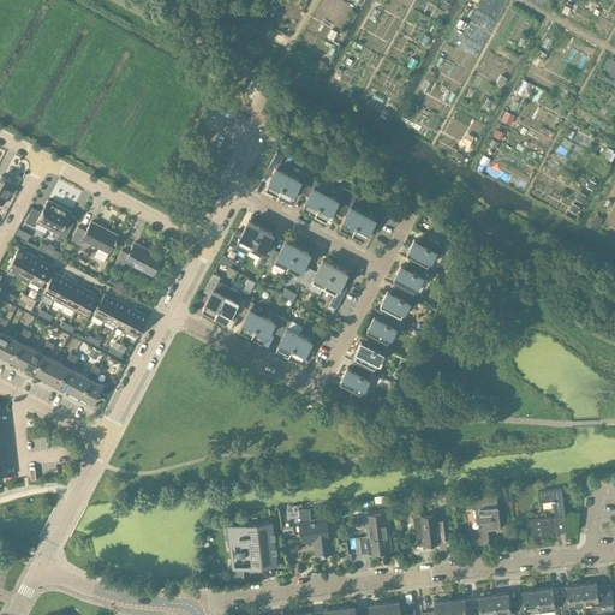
[(281,142),(276,151),(284,155),(288,145),(282,142),(281,142)]
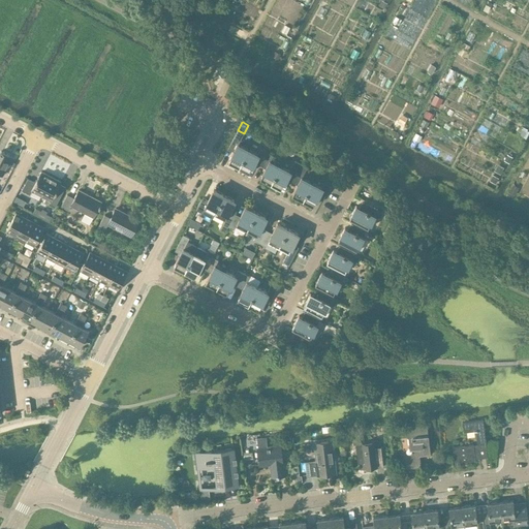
[(227,162),(239,167),(249,148),(239,143),(244,133),(238,130),(229,147),(235,150),(227,162)]
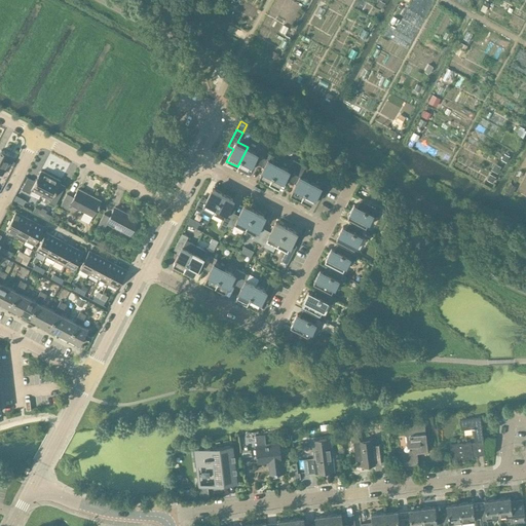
[(248,147),(237,166),(248,172),(254,159),(259,162),(265,151),(259,148),(257,152),(248,147)]
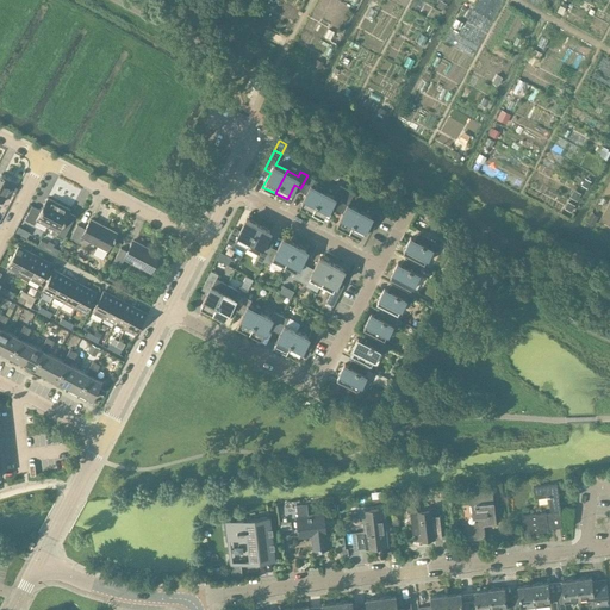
[(0,200),(2,203),(10,190),(12,185),(14,180),(1,174),(0,176),(0,200)]
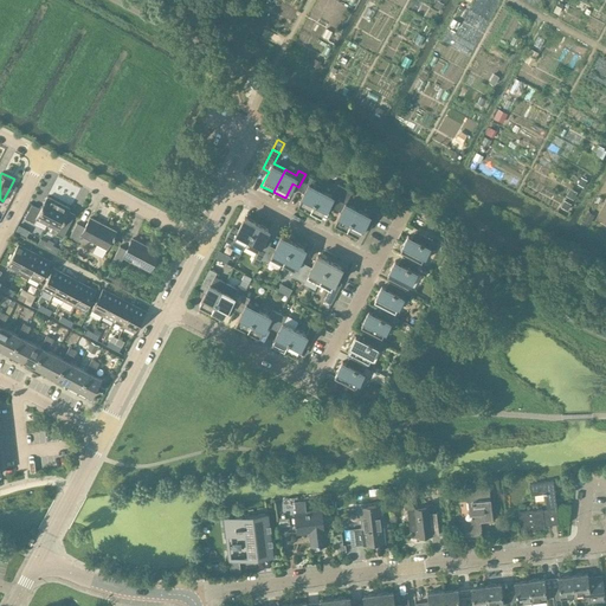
[(297,205),(309,211),(321,188),(323,184),(305,174),(298,187),(304,191),(297,205)]
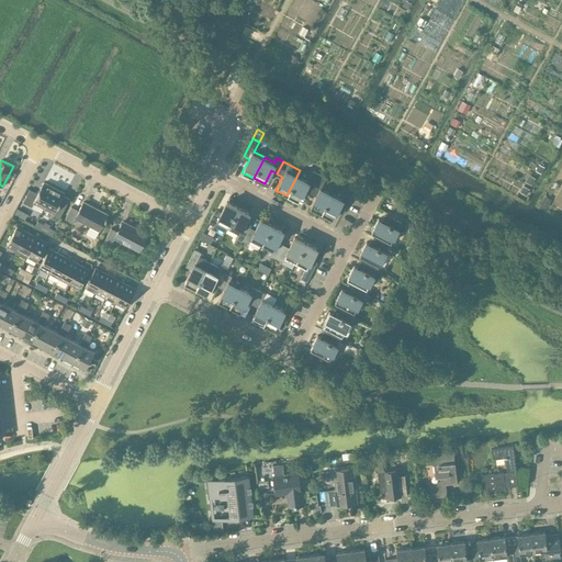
[(298,175),(287,195),(299,201),(305,188),(311,191),(321,173),(314,170),(308,180),(298,175)]
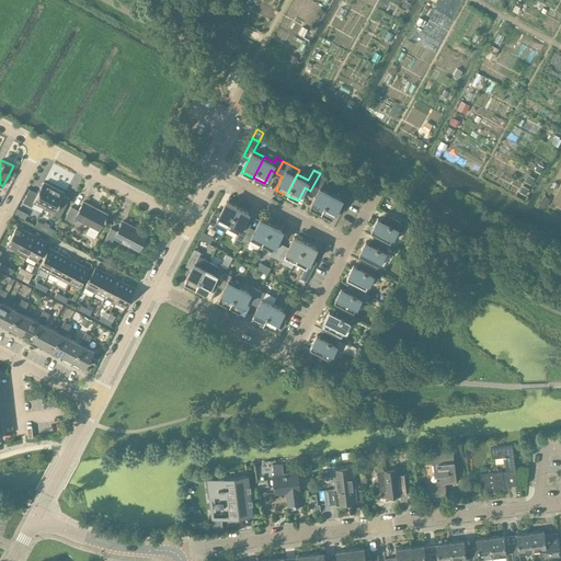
[(309,207),(320,213),(329,197),(331,192),(321,186),(325,176),(320,173),(310,191),(316,194),(309,207)]
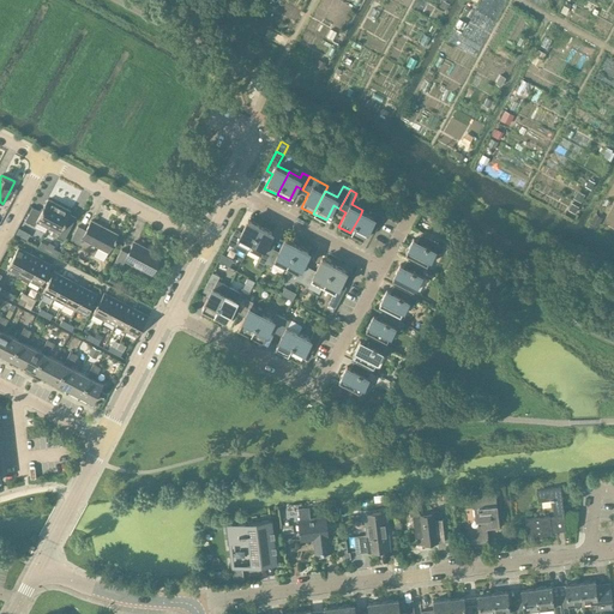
[(36,222),(48,227),(53,216),(59,205),(48,199),(41,211),(32,208),(25,221),(35,226),(36,222)]
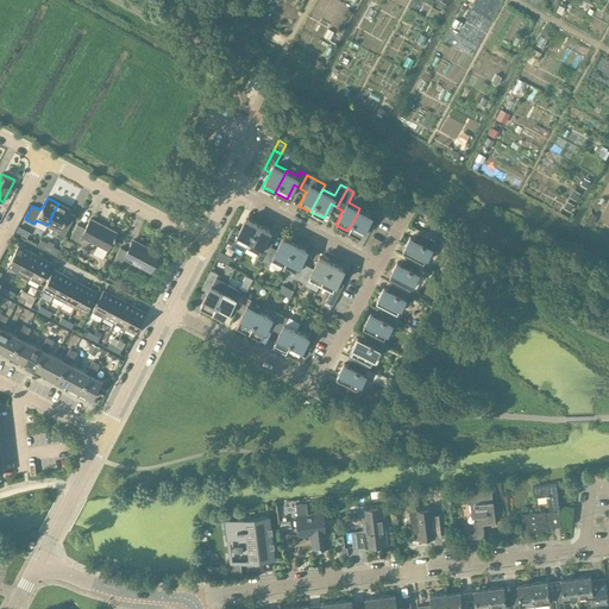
[(52,214),(48,225),(58,231),(56,236),(63,239),(70,225),(64,223),(70,209),(58,203),(52,214)]
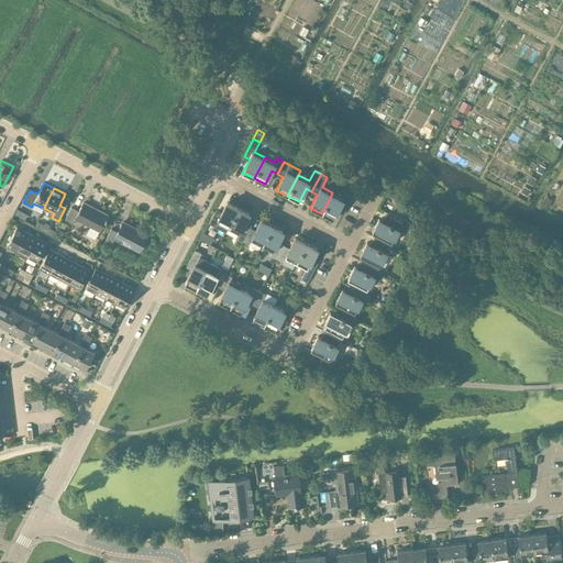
[(330,198),(321,213),(332,219),(340,206),(345,209),(352,198),(345,194),(343,198),(332,192),(330,198)]
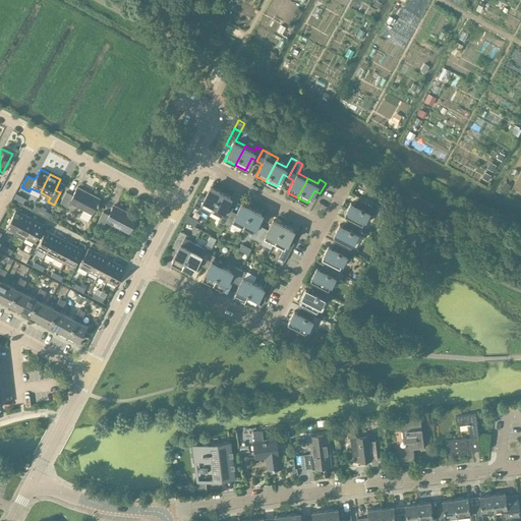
[(198,195),(192,207),(198,210),(201,206),(211,211),(221,191),(211,186),(204,198),(198,195)]
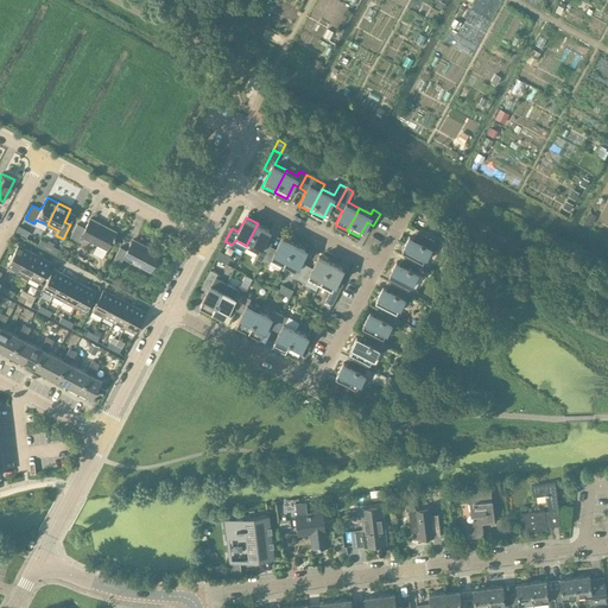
[(114,235),(116,232),(90,219),(86,228),(77,223),(70,238),(78,242),(82,236),(107,249),(113,238),(114,239),(115,236),(114,235)]
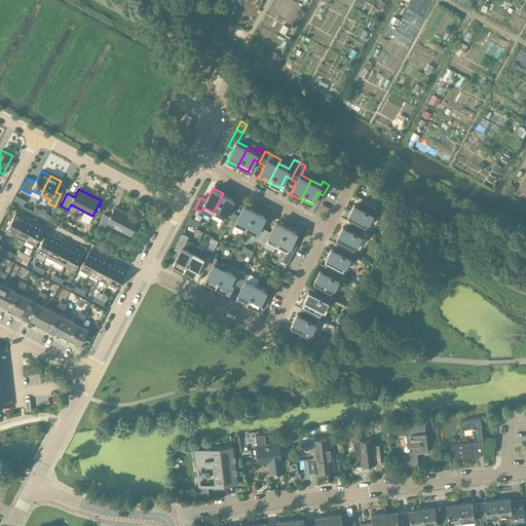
[(223,217),(220,222),(218,228),(224,231),(227,225),(232,214),(227,212),(233,199),(223,193),(213,213),(223,217)]
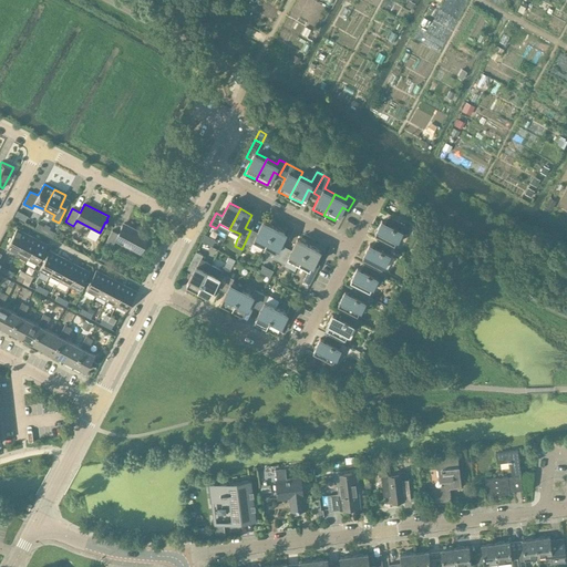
[(21,219),(24,215),(18,210),(14,216),(21,219)]
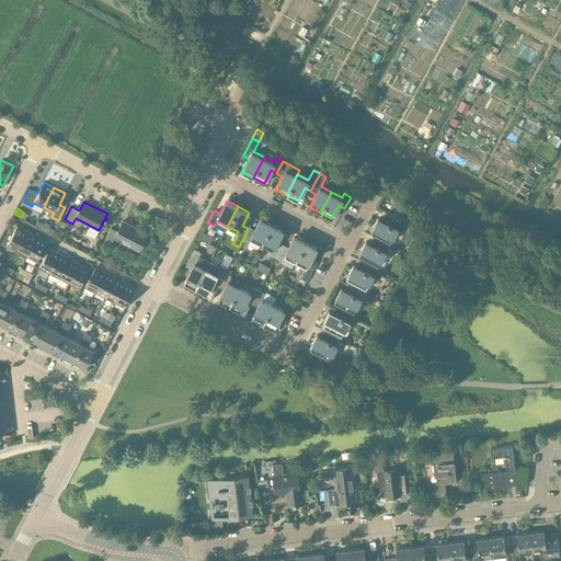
[(378,218),(373,227),(370,231),(377,235),(389,241),(390,242),(392,237),(393,237),(398,229),(402,231),(405,225),(386,215),(384,220),(378,218)]
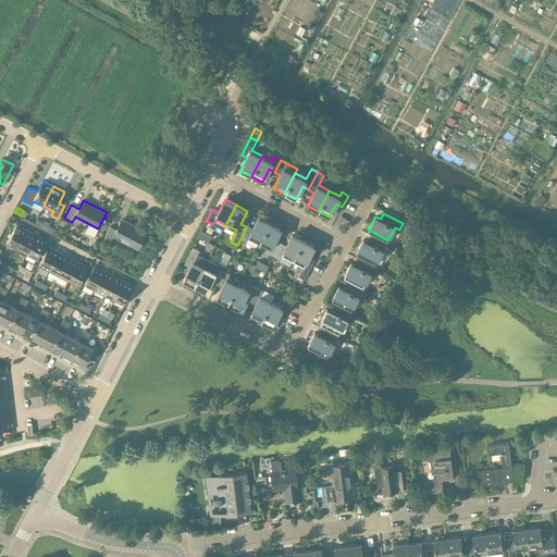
[(246,226),(240,238),(246,242),(249,237),(259,243),(270,222),(259,217),(251,230),(246,226)]
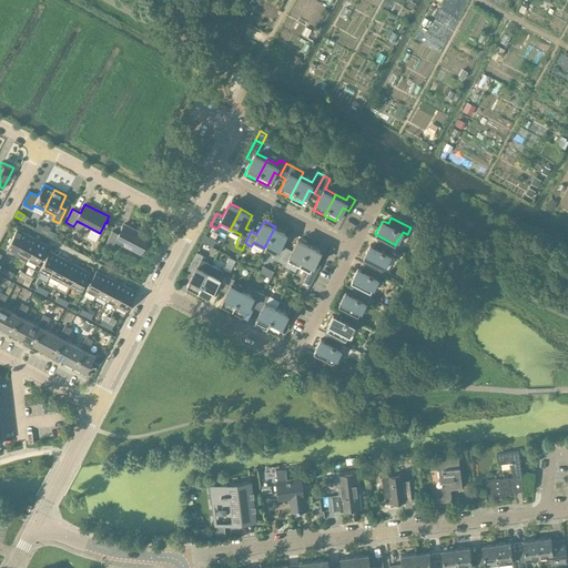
[(140,254),(149,236),(124,223),(119,234),(112,231),(105,244),(112,247),(115,241),(140,254)]
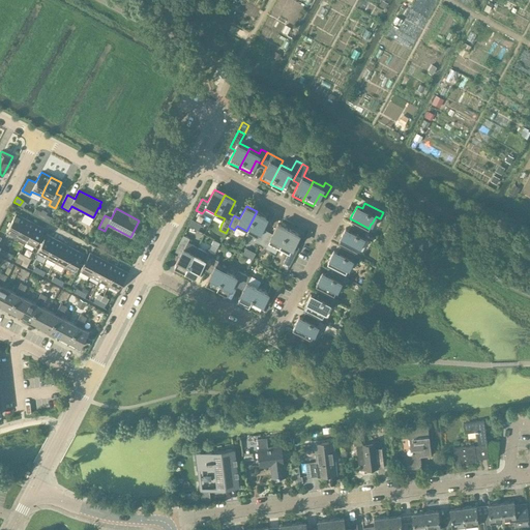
[(257,211),(246,231),(257,236),(254,240),(260,243),(266,232),(261,230),(267,217),(257,211)]
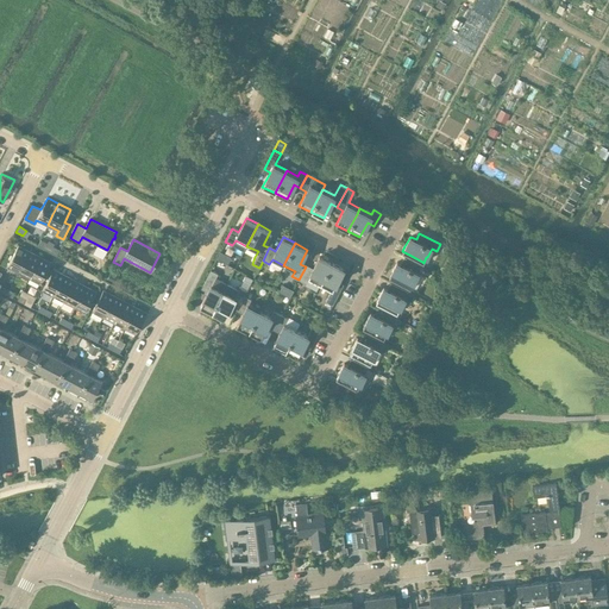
[(7,267),(18,272),(29,251),(18,245),(7,267)]
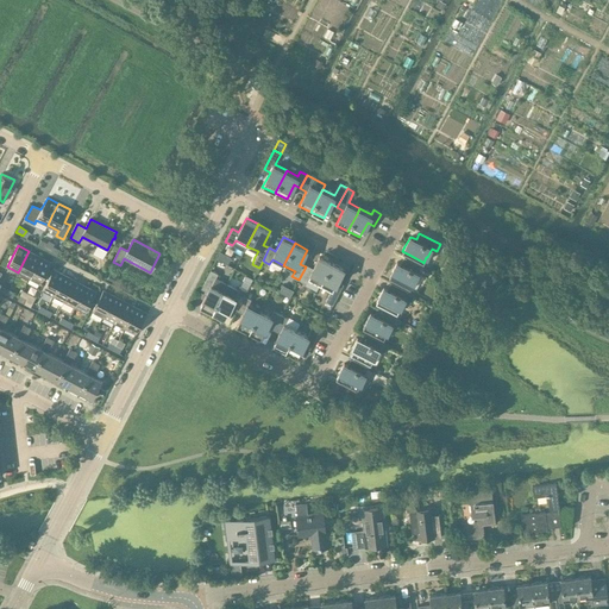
[(29,251),(18,272),(29,277),(39,257),(29,251)]
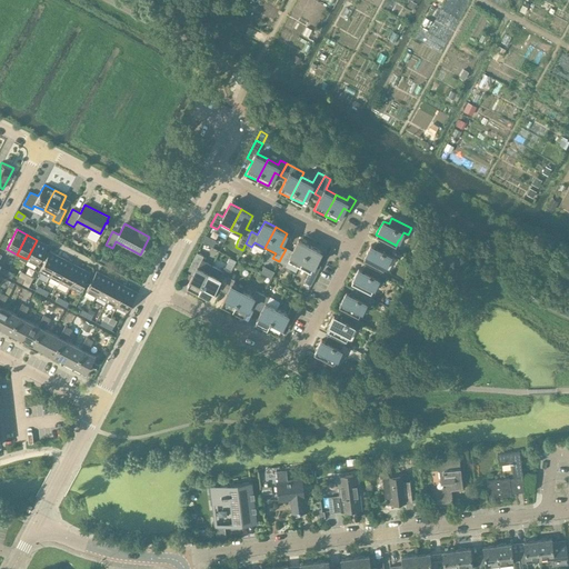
[(382,238),(380,242),(393,249),(395,245),(382,238)]
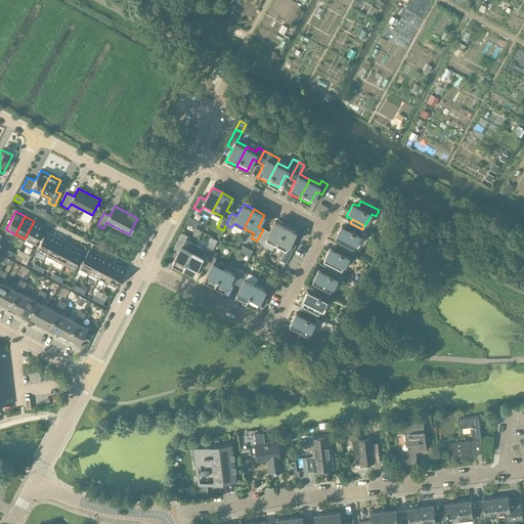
[(263,229),(257,241),(263,244),(266,239),(275,244),(285,226),(274,220),(268,232),(263,229)]
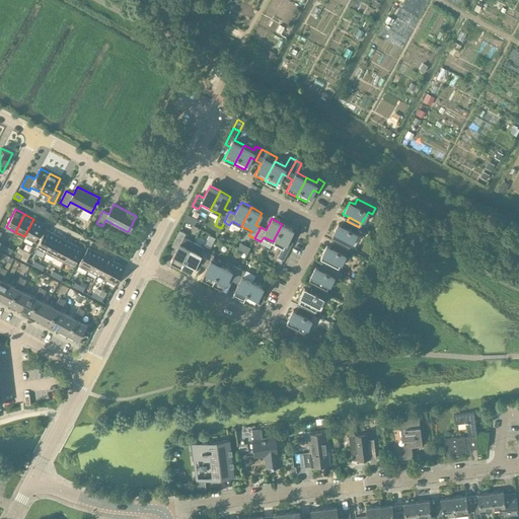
[(33,219),(24,236),(34,241),(44,224),(33,219)]
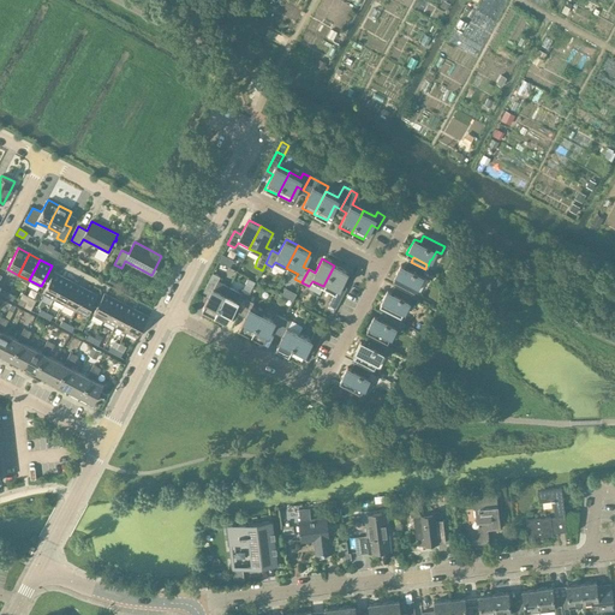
[(422,274),(425,269),(411,262),(410,261),(406,267),(401,264),(393,280),(415,291),(417,285),(418,286),(424,275),(422,274)]
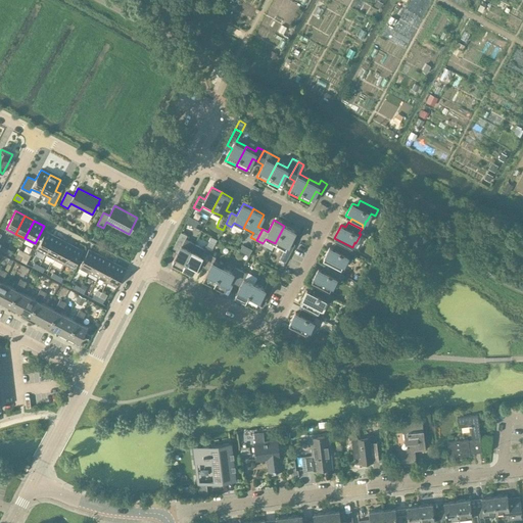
[(279,259),(285,263),(294,246),(288,243),(295,231),(284,226),(275,243),(285,248),(279,259)]
